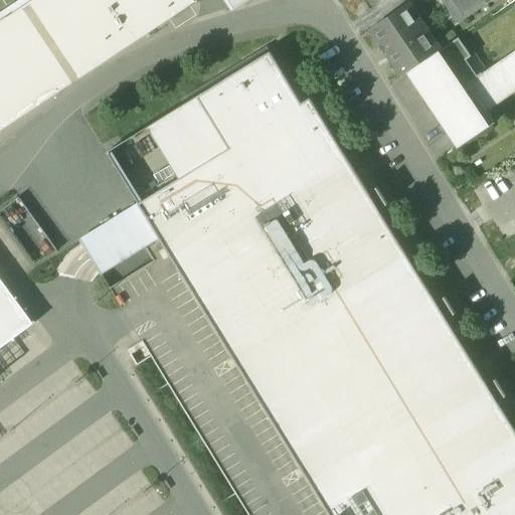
[(0,133),(195,5),(192,0),(36,0),(0,24),(0,133)]
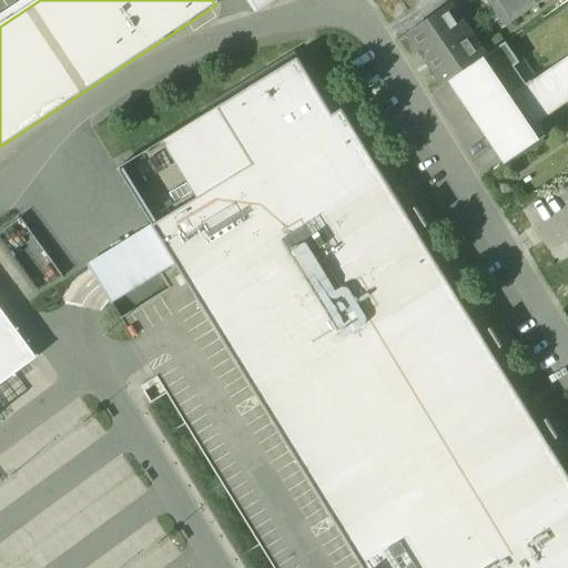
[(247,0),(256,12),(274,0),(247,0)]
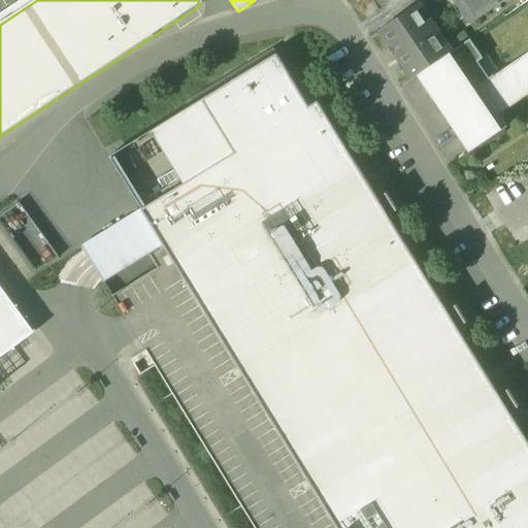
[(452,0),(470,26),(508,0),(452,0)]
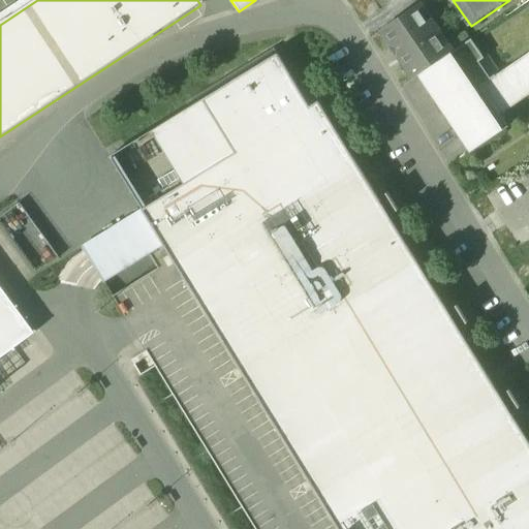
[(432,21),(419,4),(415,6),(428,24),(432,21)]
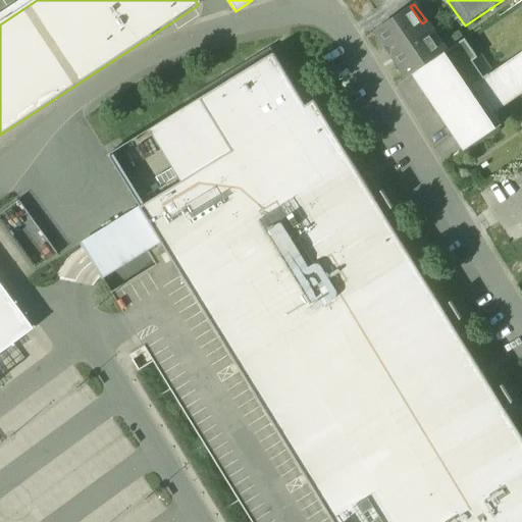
[(422,23),(410,6),(377,29),(387,43),(383,45),(390,57),(396,54),(410,76),(413,74),(442,54),(422,23)]
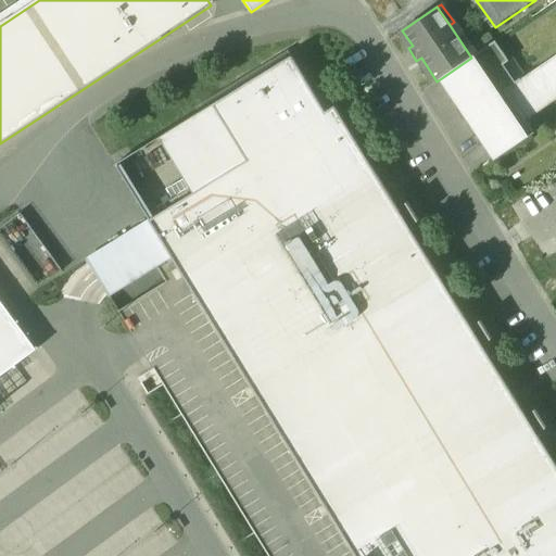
[(495,41),(471,58),(526,139),(533,134),(525,121),(523,121),(505,92),(521,80),(520,79),(515,83),(503,66),(508,62),(495,41)]
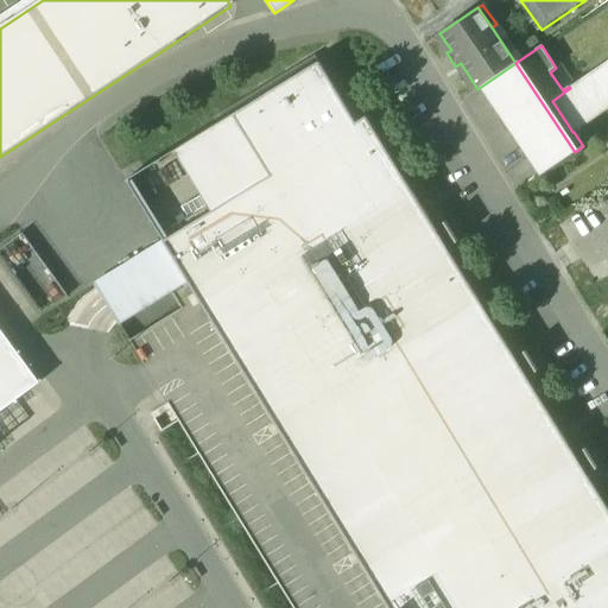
[(320,62),(176,150),(213,210),(94,284),(119,324),(188,280),(388,607),(607,607),(607,507),(367,116),(356,122),(320,62)]
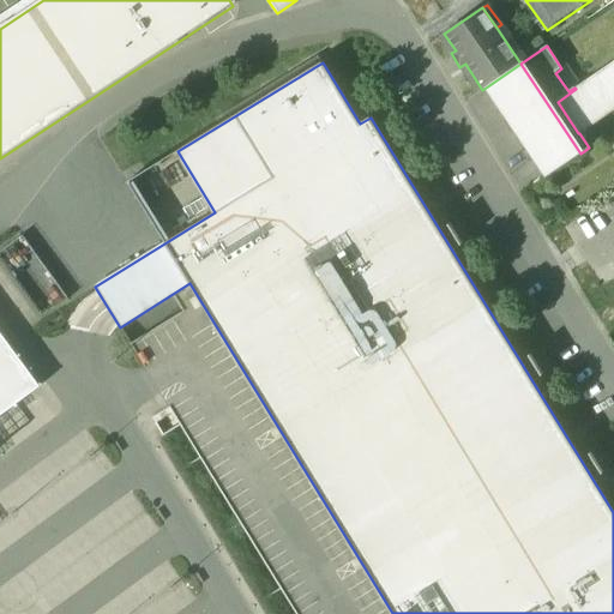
[(613,62),(576,89),(558,102),(578,133),(579,133),(613,108),(613,62)]
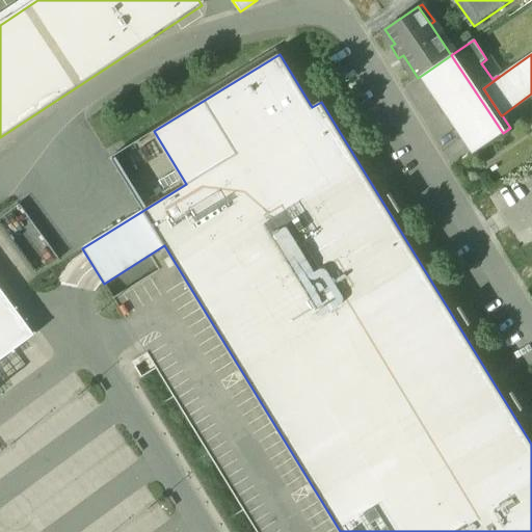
[(451,55),(421,76),(463,140),(467,138),(476,152),(503,133),(451,55)]
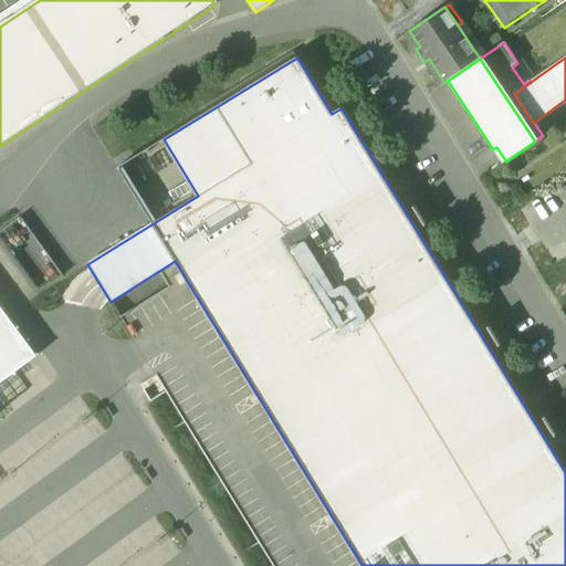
[(25,215),(0,230),(0,232),(37,292),(63,275),(25,215)]
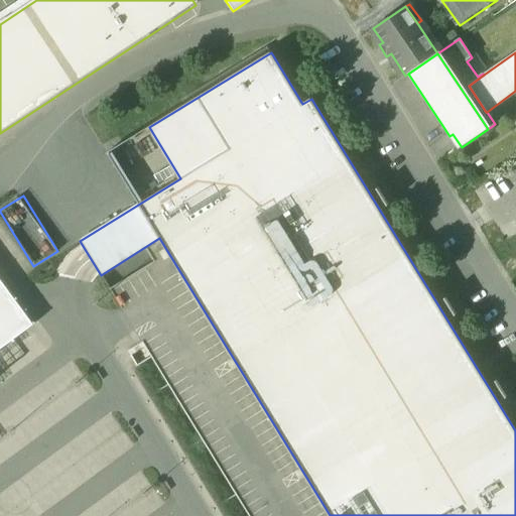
[(0,277),(0,349),(34,325),(0,277)]
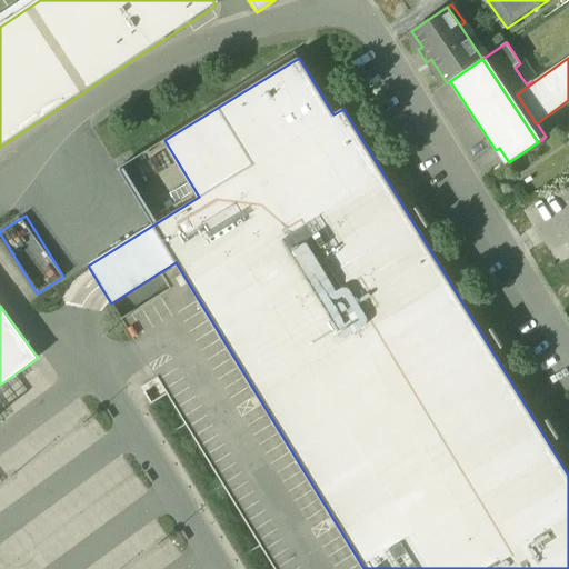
[(549,416),(541,420),(553,440),(561,436),(549,416)]
